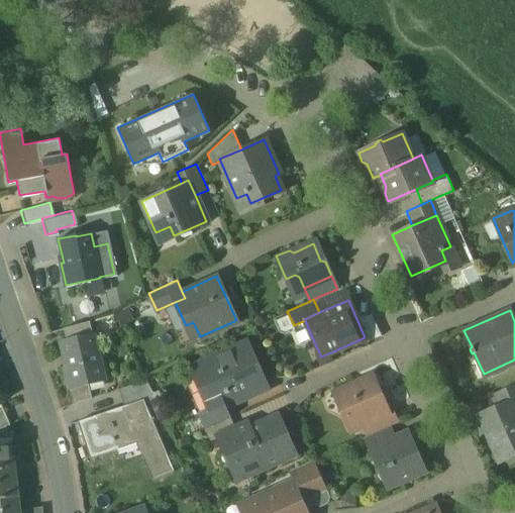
[(89,320),(63,327),(66,339),(78,336),(78,337),(92,333),(89,320)]
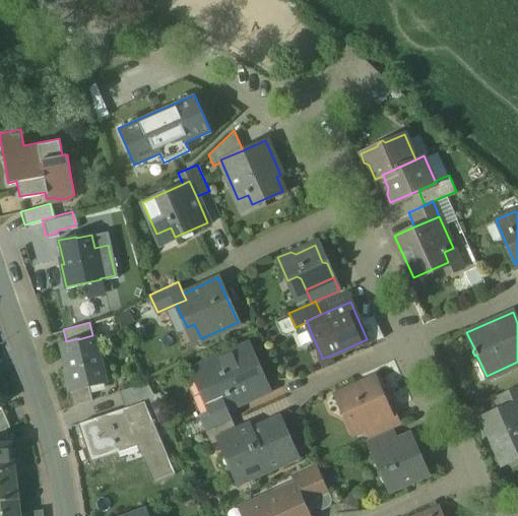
[(307,322),(296,327),(292,329),(299,345),(314,339),(307,322)]
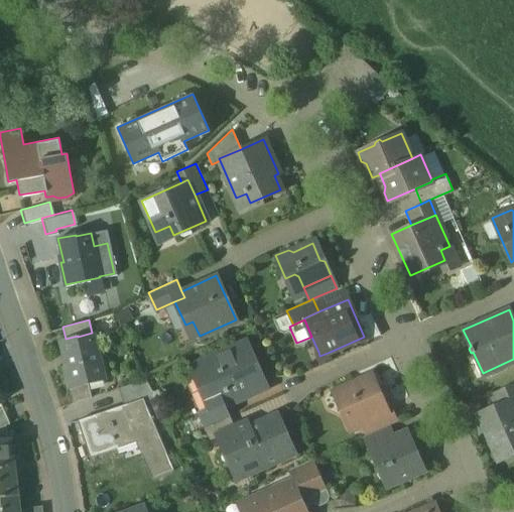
[(92,333),(78,337),(78,336),(66,339),(60,340),(67,364),(62,365),(69,387),(104,378),(93,333),(92,333)]
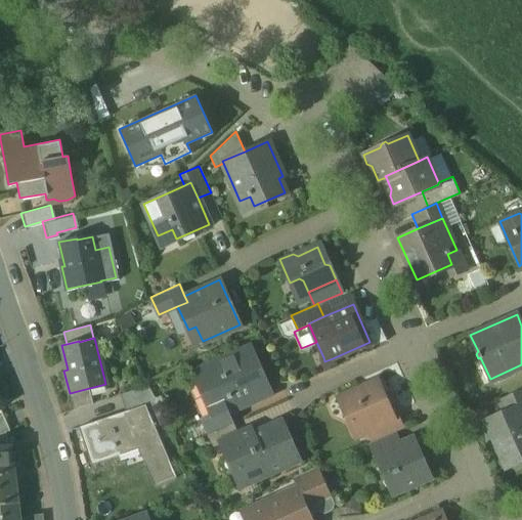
[(249,347),(193,372),(213,416),(213,417),(227,410),(269,392),(249,347)]
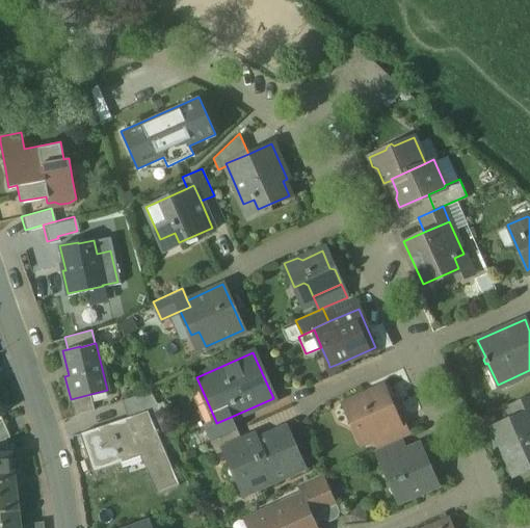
[(338,364),(329,367),(328,363),(324,365),(329,376),(341,370),(338,364)]
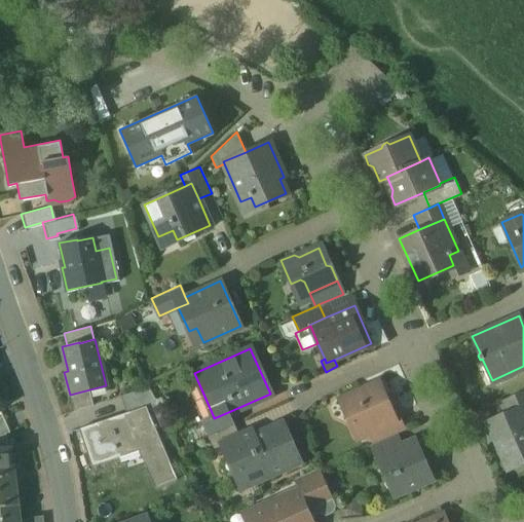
[(148,384),(120,395),(126,412),(146,406),(155,427),(165,422),(148,384)]
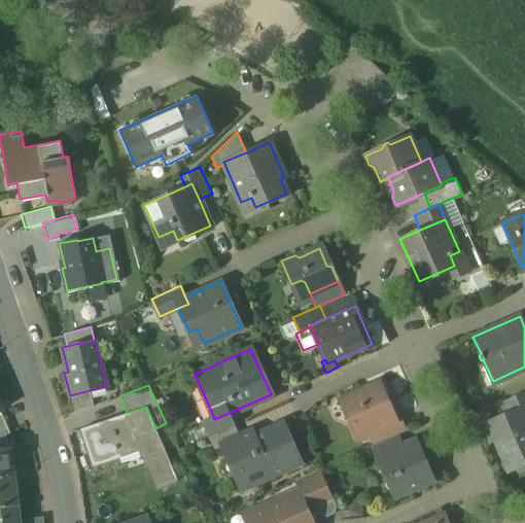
[(377,385),(357,394),(351,392),(339,397),(349,421),(356,418),(362,420),(366,430),(394,418),(393,414),(388,404),(384,402),(377,385)]
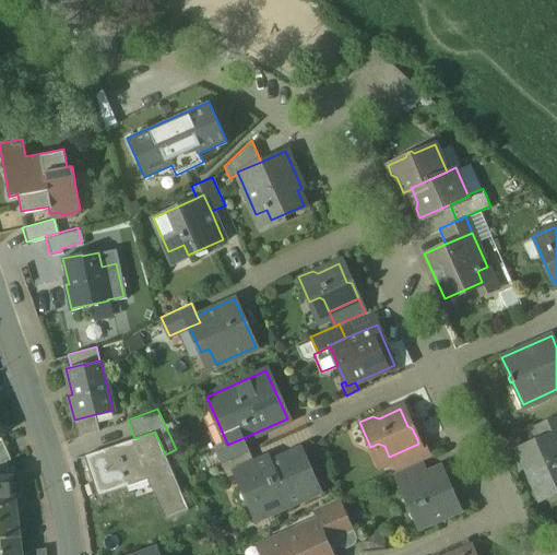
[(556,413),(533,424),(540,438),(553,433),(554,436),(556,434),(556,413)]
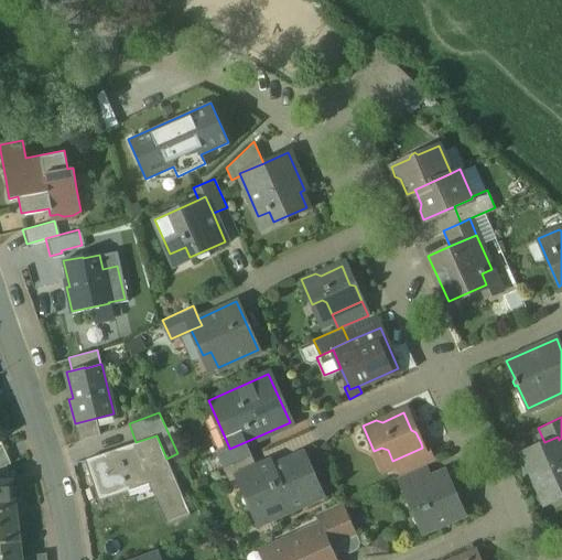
[(136,442),(85,459),(98,498),(150,482),(168,521),(190,512),(166,459),(157,435),(136,442)]
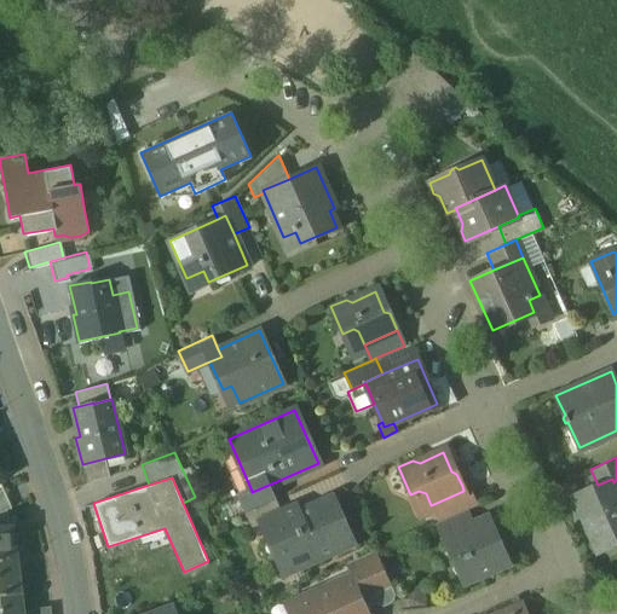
[(598,485),(574,496),(598,551),(616,542),(616,488),(613,482),(612,479),(598,485)]
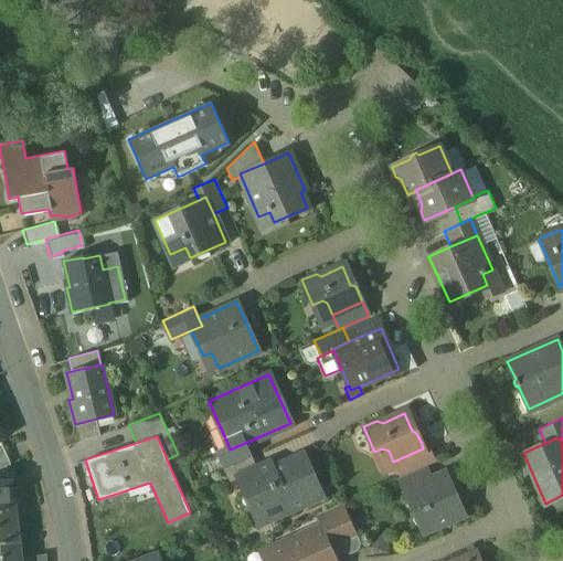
[(423,448),(393,462),(400,476),(426,465),(435,461),(426,442),(422,444),(423,448)]
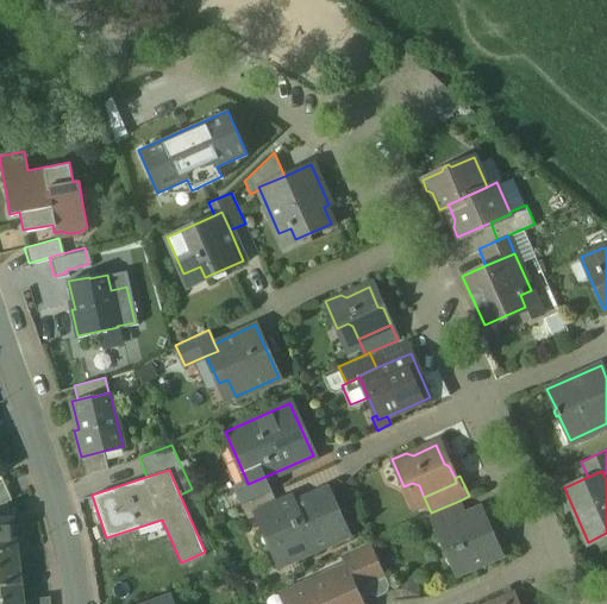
[(264,477),(248,484),(248,483),(235,488),(241,503),(270,490),(264,477)]
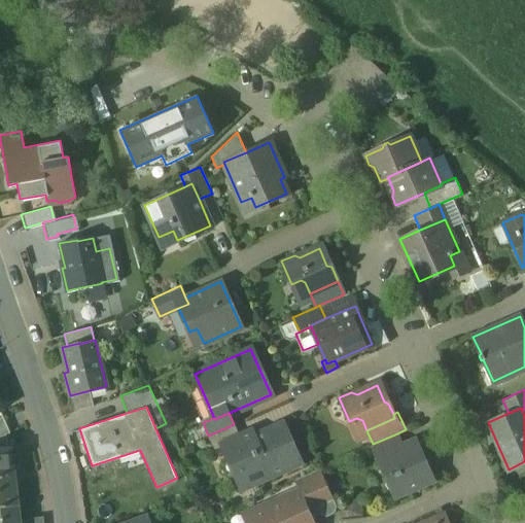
[(283,422),(254,434),(252,429),(239,436),(220,444),(221,445),(235,476),(250,468),(255,482),(301,462),(283,422)]
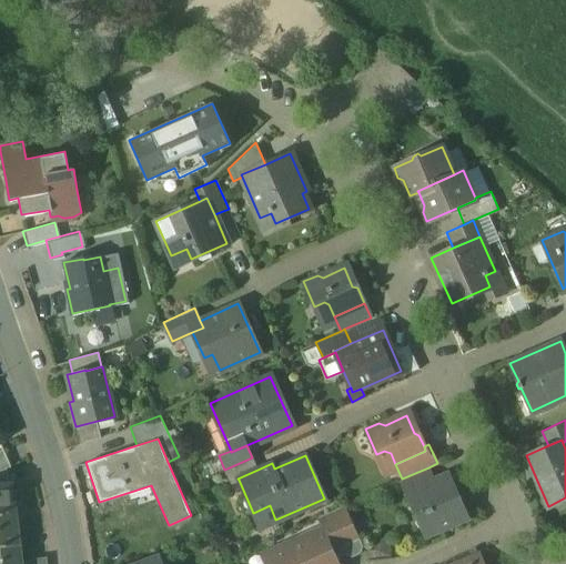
[(252,457),(224,470),(231,483),(239,480),(238,479),(258,470),(252,457)]
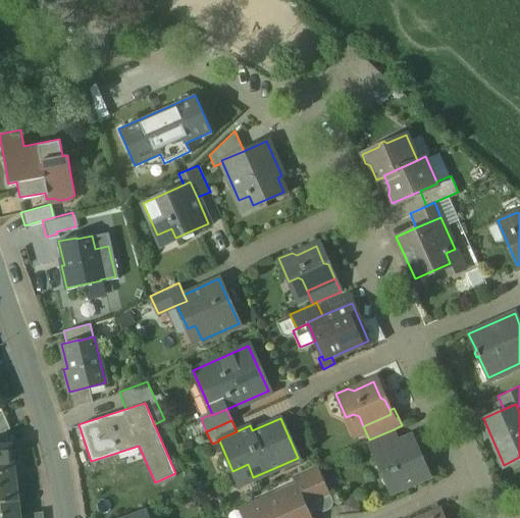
[(2,428),(0,428),(0,445),(8,444),(2,428)]
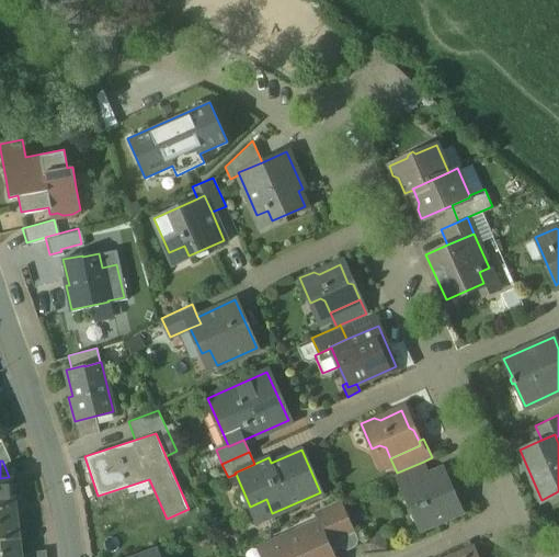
[(397,473),(394,474),(399,488),(401,487),(401,486),(429,474),(423,462),(397,473)]
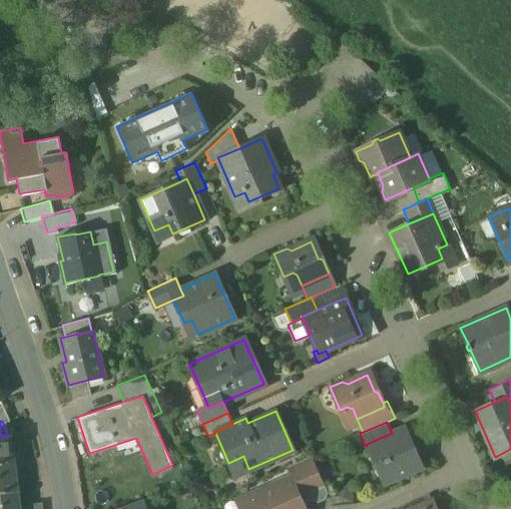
[(392,433),(367,444),(367,445),(384,483),(421,466),(403,428),(392,433)]
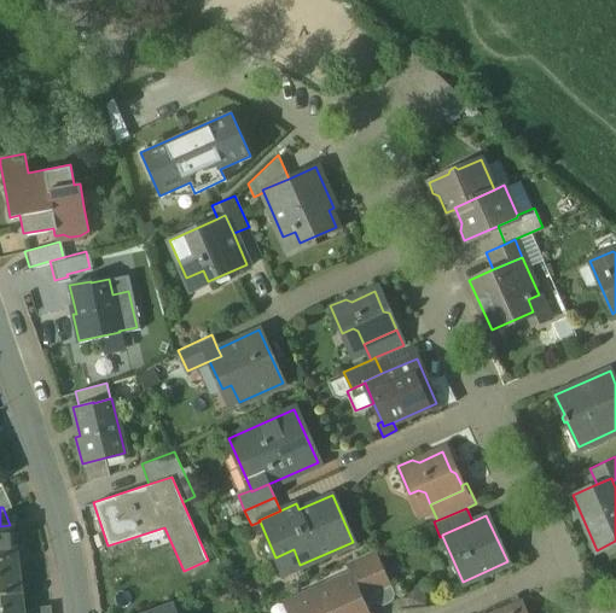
[(0,560),(15,559),(10,525),(0,526),(0,560)]
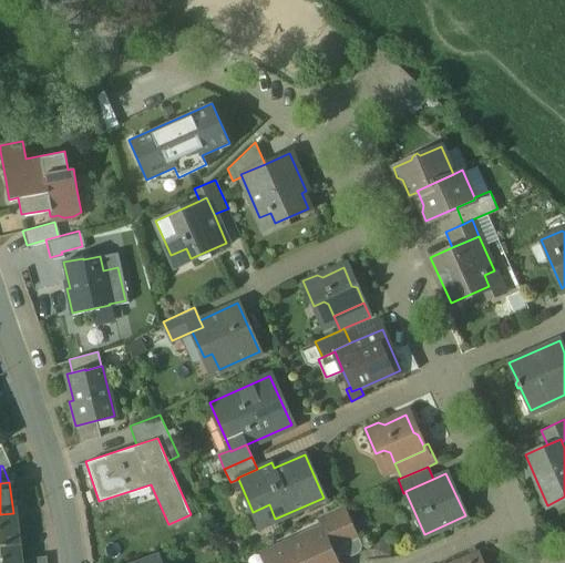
[(343,503),(321,513),(327,525),(336,545),(357,535),(343,503)]
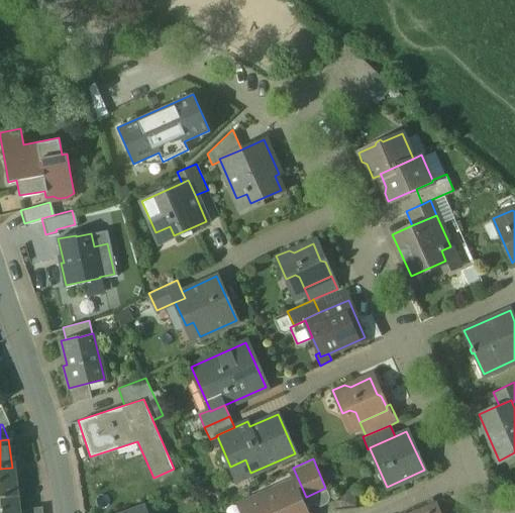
[(0,497),(15,496),(12,468),(0,469),(0,497)]
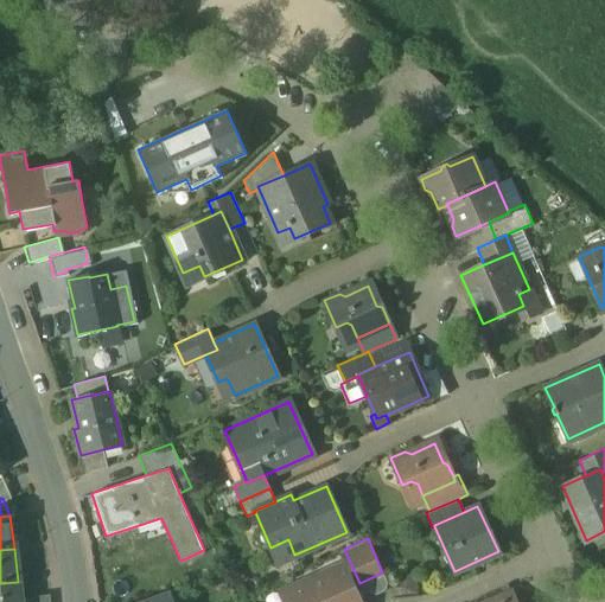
[(350,562),(284,591),(288,601),(361,601),(354,586),(360,583),(350,562)]
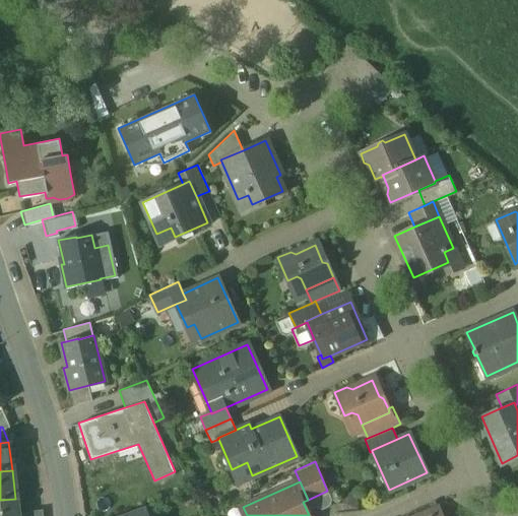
[(0,515),(16,515),(15,499),(0,500),(0,515)]
